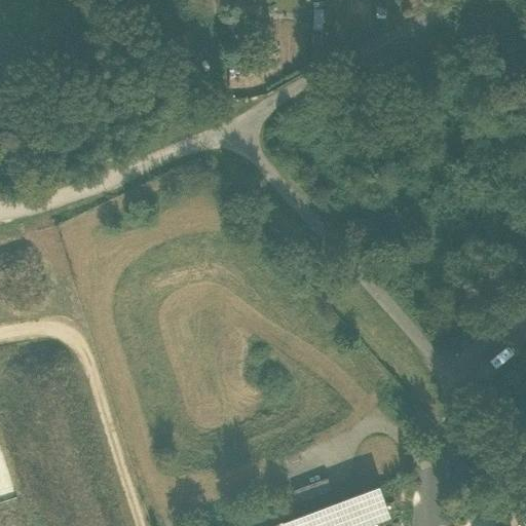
[(293,492),(297,504),(332,492),(327,480),(293,492)]
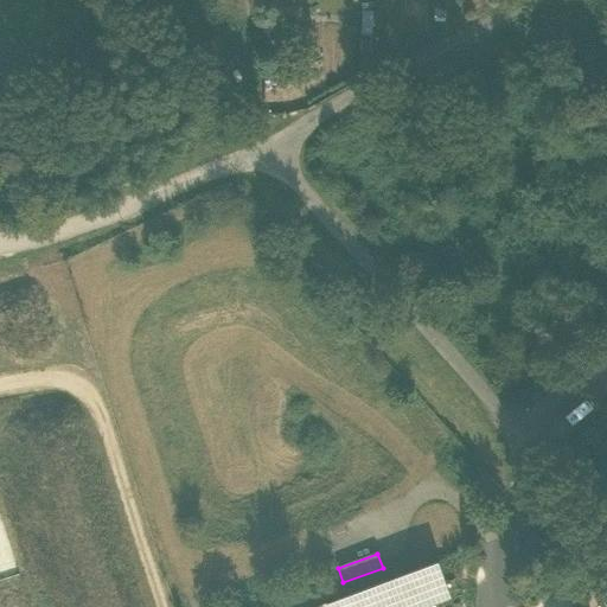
[(378,585),(384,606),(428,606),(449,599),(439,562),(378,585)]
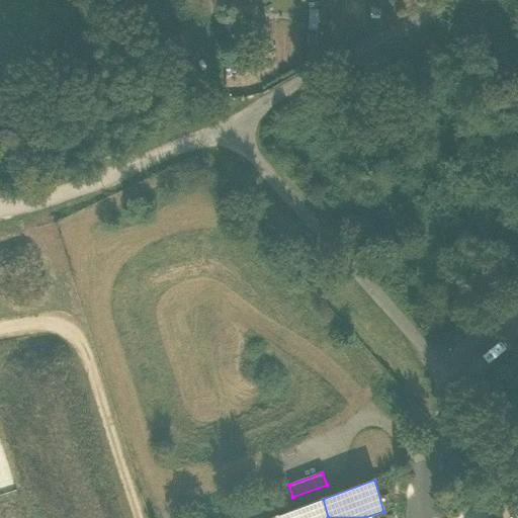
[(307,505),(310,517),(328,517),(323,499),(307,505)]
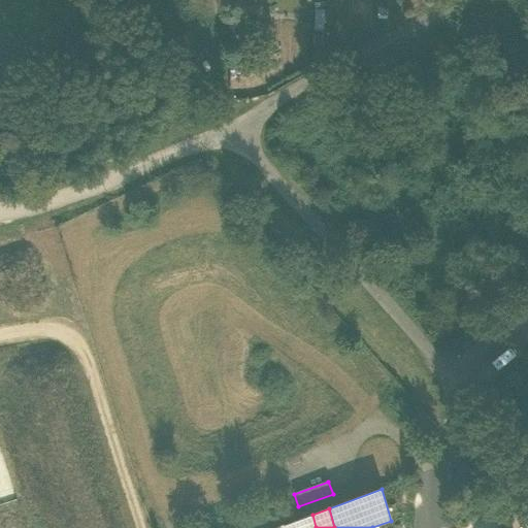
[(301,519),(304,527),(316,527),(312,515),(301,519)]
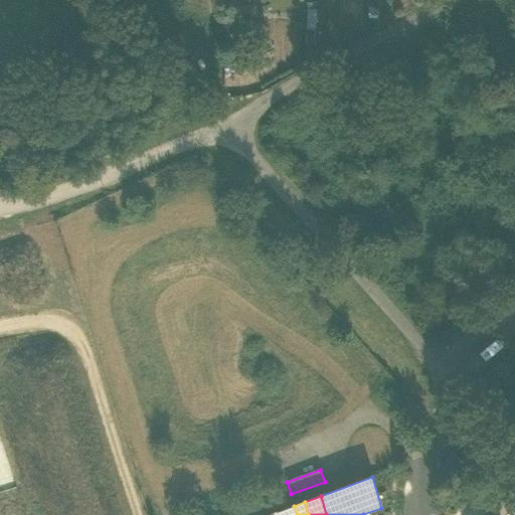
[(297,514),(294,506),(288,508),(275,513),(275,514),(297,514)]
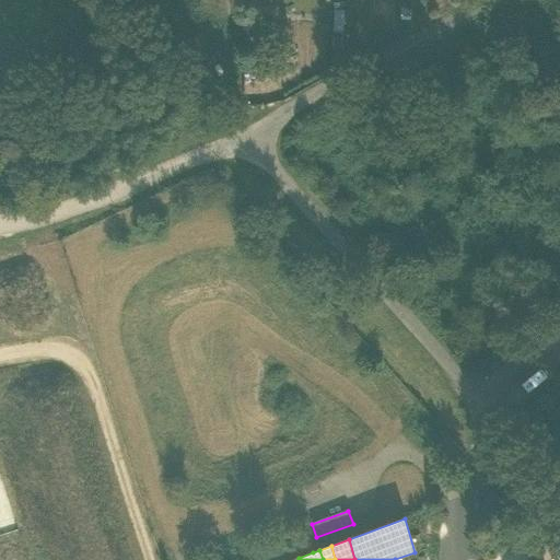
All buildings are outlined.
